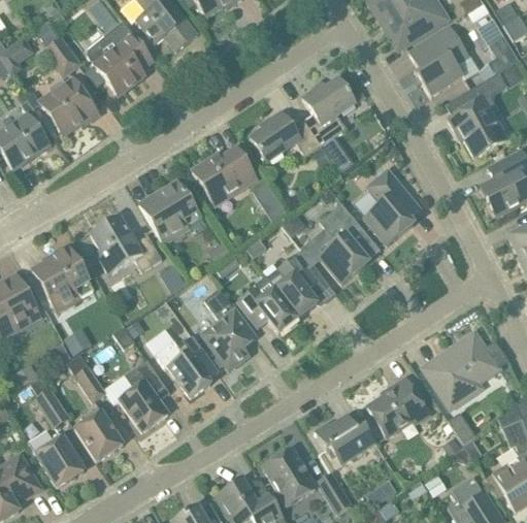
[(61,8),(55,0),(51,0),(44,5),(52,15),(61,8)]
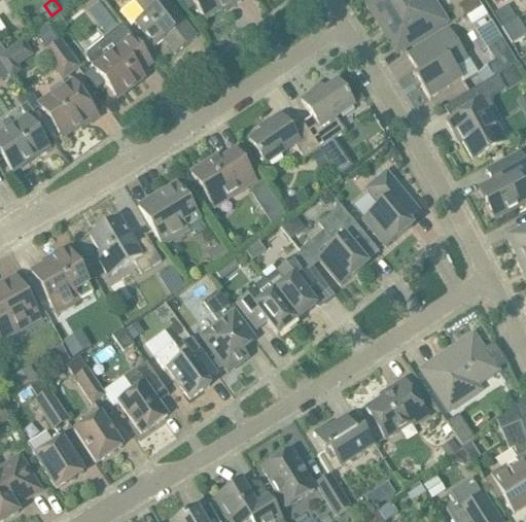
[(136,19),(142,28),(155,44),(165,36),(176,50),(197,34),(184,18),(170,0),(132,0),(120,8),(132,23),(136,19)]
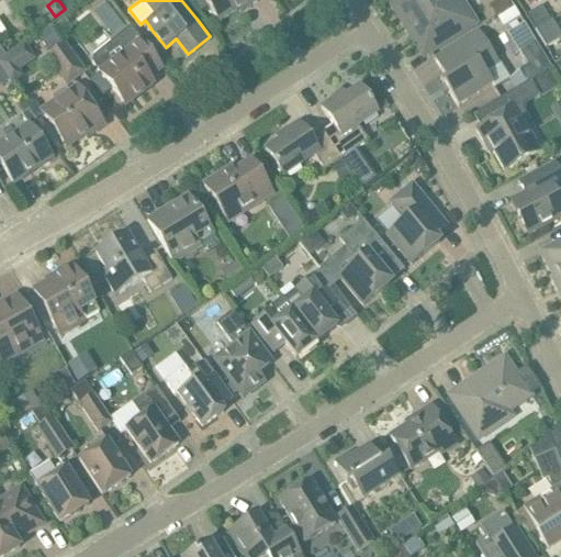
[(206,0),(220,19),(238,6),(240,9),(253,0),(206,0)]
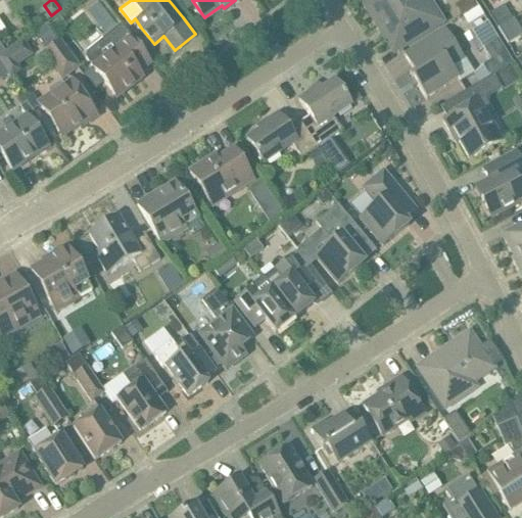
[(366,0),(395,46),(441,17),(429,0),(366,0)]
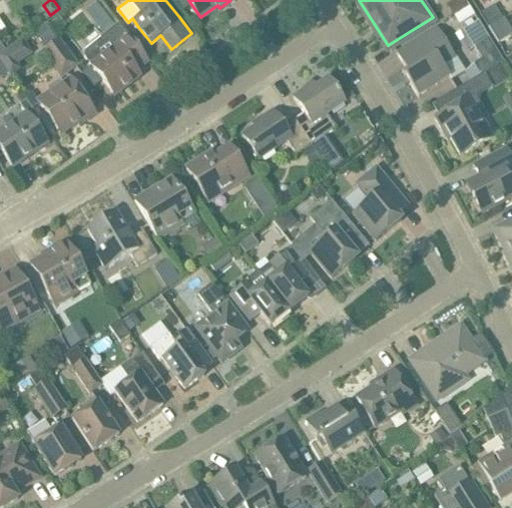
[(451,0),(456,9),(466,3),(464,0),(451,0)]
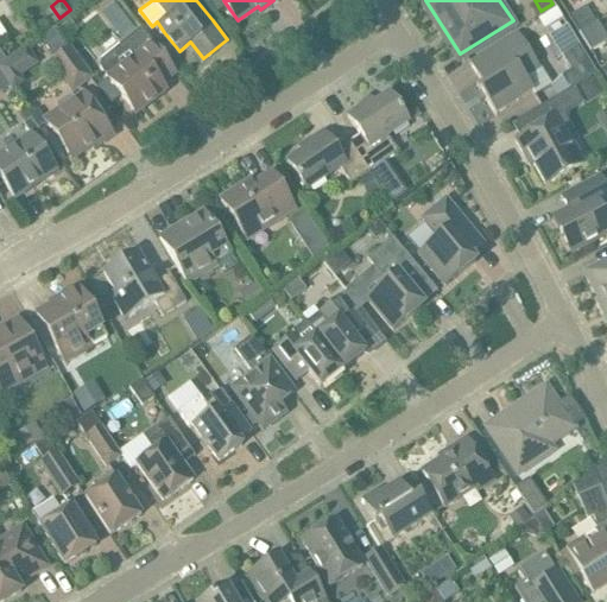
[(606,32),(599,18),(581,29),(590,46),(606,37),(606,32)]
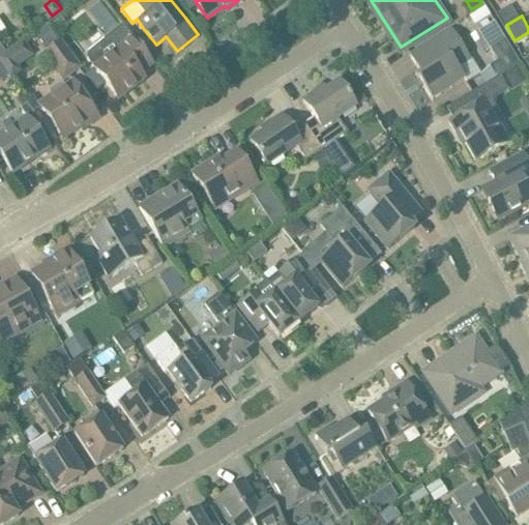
[(95,64),(85,71),(96,87),(107,79),(119,95),(145,76),(133,59),(127,52),(141,41),(124,20),(101,38),(88,49),(88,55),(95,64)]
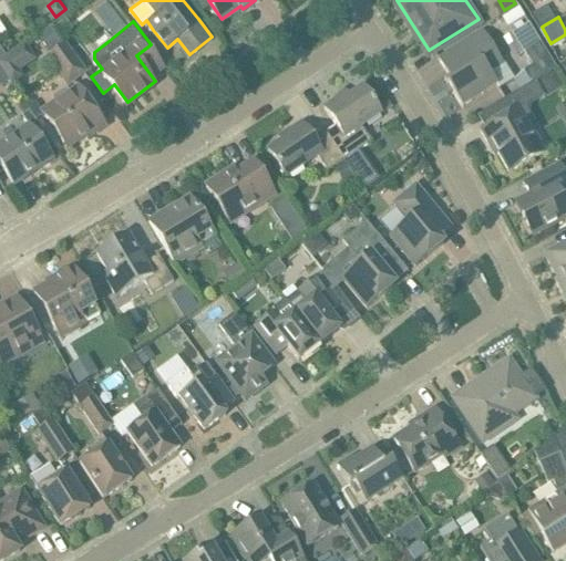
[(51,22),(38,31),(52,50),(64,41),(51,22)]
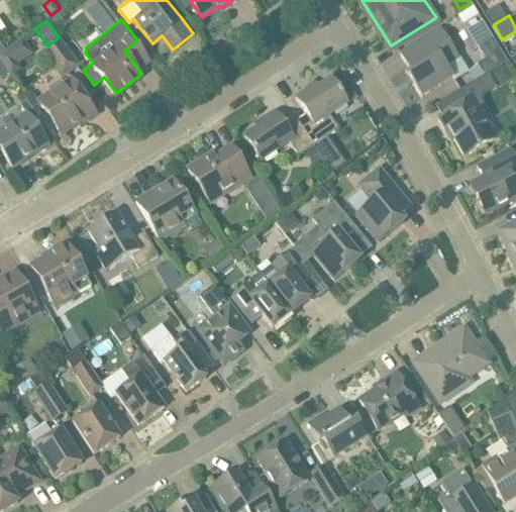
[(417,38),(400,49),(410,67),(406,69),(422,95),(439,84),(453,75),(455,78),(470,68),(460,54),(459,55),(439,24),(417,38)]
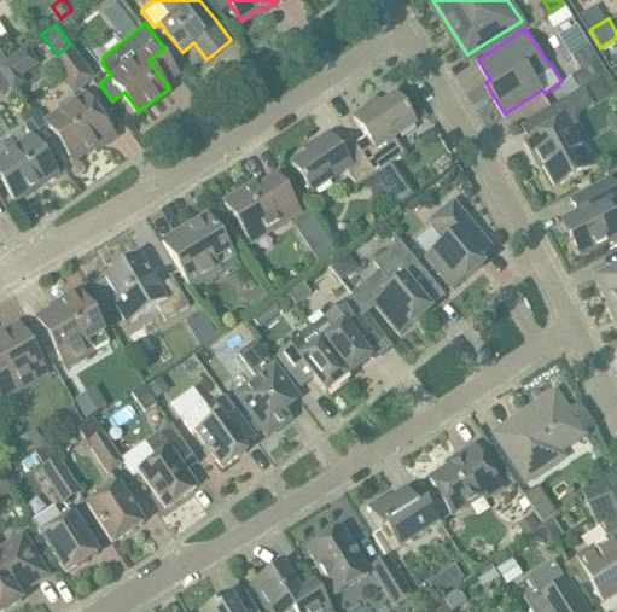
[(607,70),(589,42),(572,53),(581,66),(571,73),(580,87),(607,70)]
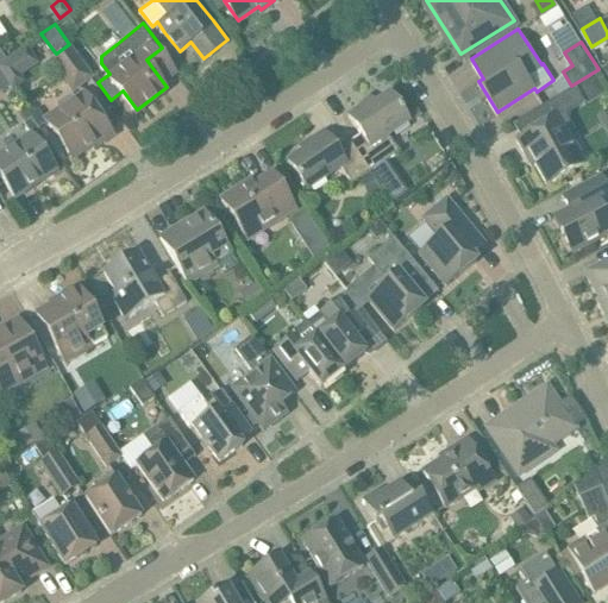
[(92,74),(69,44),(56,54),(51,56),(74,87),(92,74)]
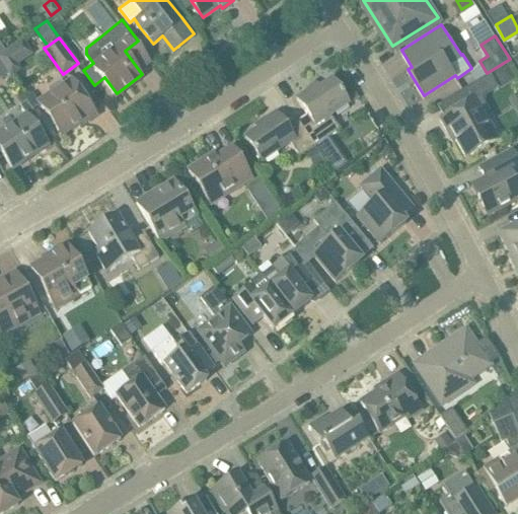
[(0,75),(9,70),(0,57),(0,75)]
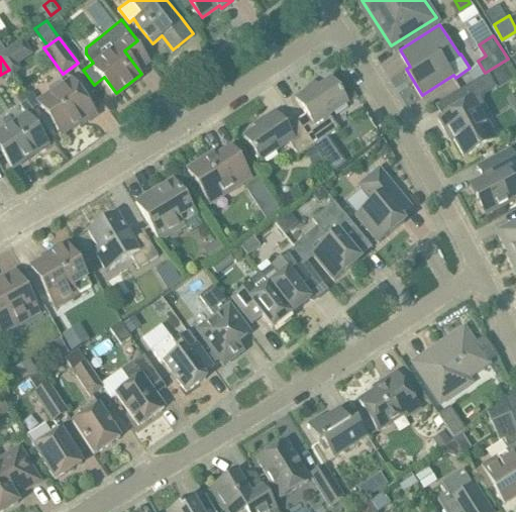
[(496,79),(504,80),(513,75),(505,62),(491,70),(496,79)]
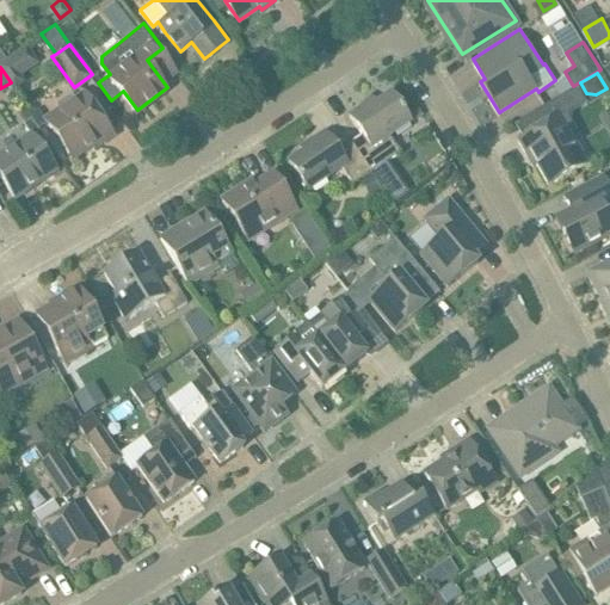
[(408,119),(412,117),(392,88),(377,99),(375,96),(350,112),(363,131),(351,140),(371,170),(373,168),(381,162),(390,156),(401,149),(389,133),(395,129),(399,133),(412,124),(408,119)]
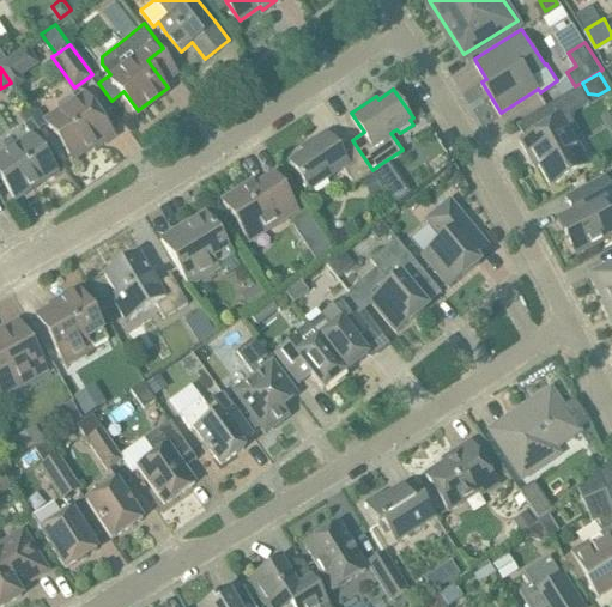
[(110,126),(85,90),(46,117),(73,156),(100,138),(97,135),(110,126)]
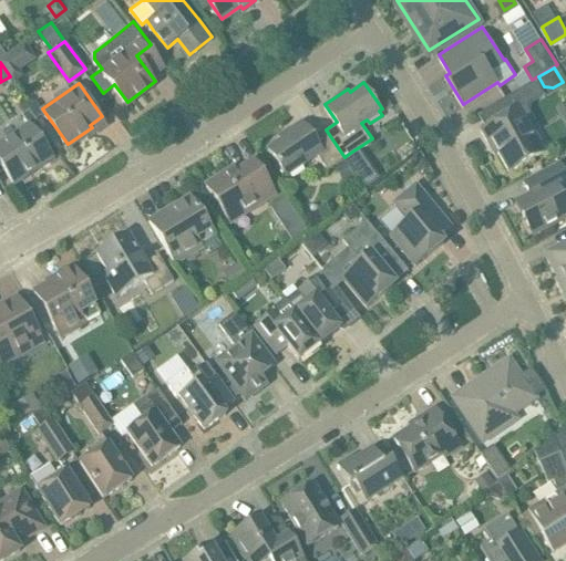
[(524,96),(520,90),(482,111),(487,122),(481,126),(490,141),(493,139),(510,168),(528,157),(546,148),(521,104),(523,103),(524,96)]
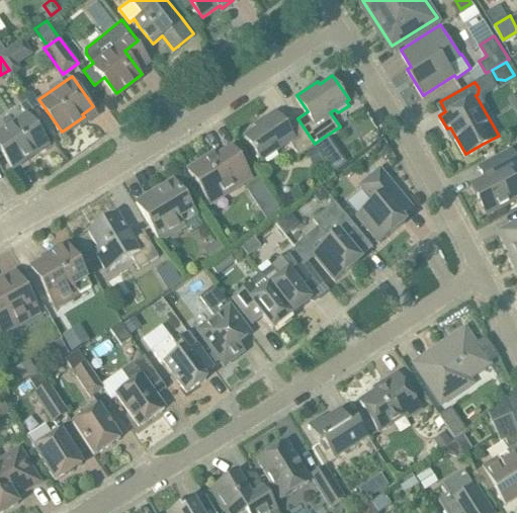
[(28,97),(27,97),(21,102),(27,111),(0,130),(0,146),(2,149),(13,165),(49,142),(36,124),(32,117),(38,113),(28,97)]
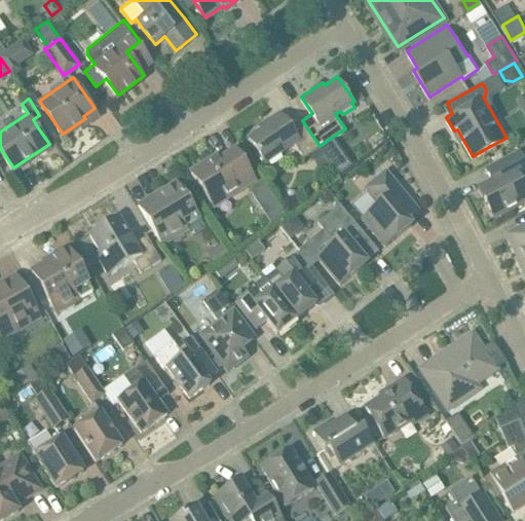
[(320,146),(302,120),(292,127),(280,110),(260,124),(262,127),(249,137),(265,161),(269,158),(271,162),(283,154),(280,151),(294,142),(304,156),(320,146)]
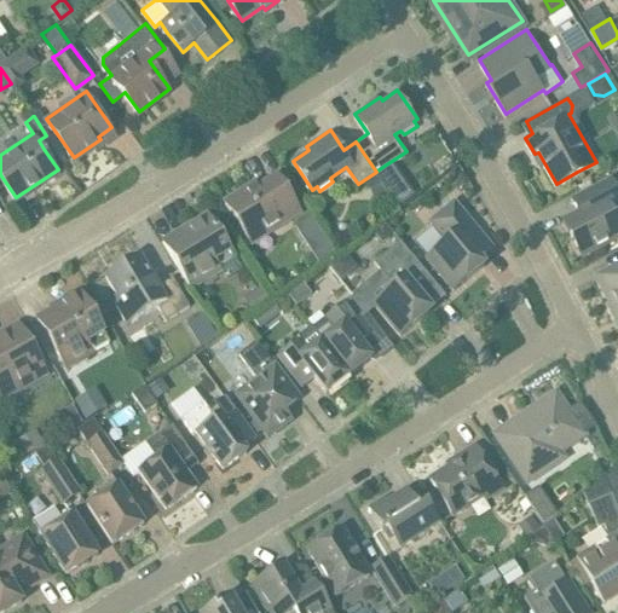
[(386,165),(377,171),(399,203),(417,191),(396,158),(386,165)]
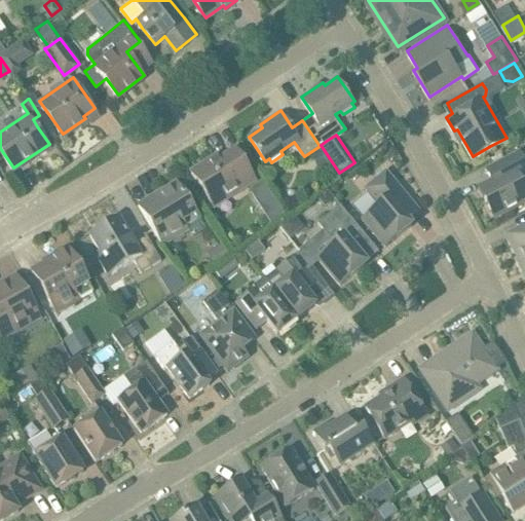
[(247,164),(235,147),(213,161),(210,157),(191,169),(214,205),(256,178),(247,164)]
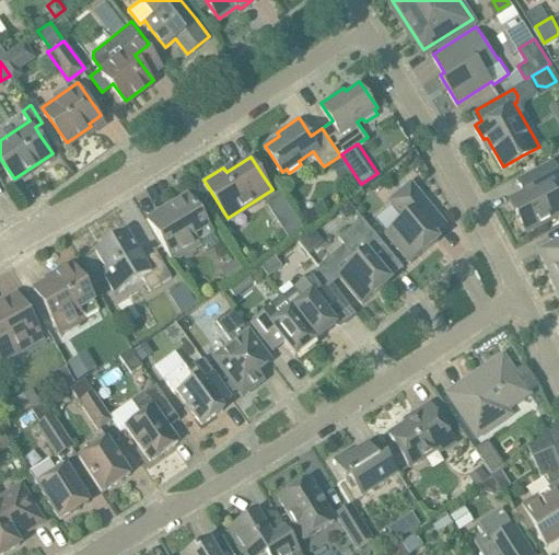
[(350,172),(340,157),(330,163),(340,177),(350,172)]
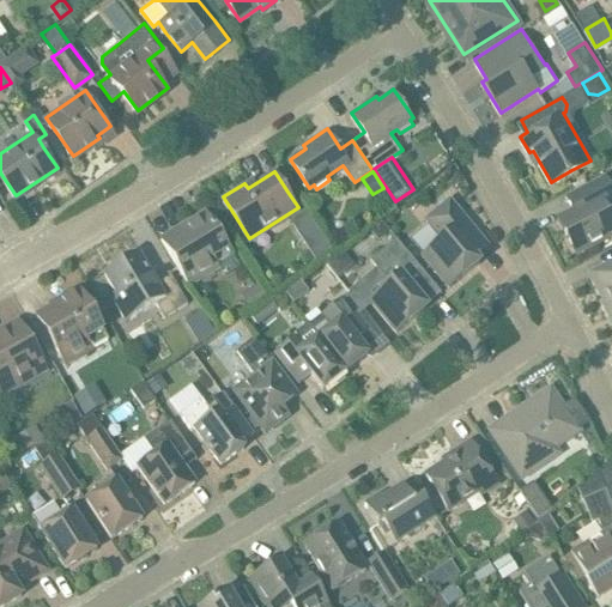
[(611,188),(605,175),(576,190),(583,204),(559,216),(577,250),(611,232),(611,219),(604,205),(611,200),(611,188)]
